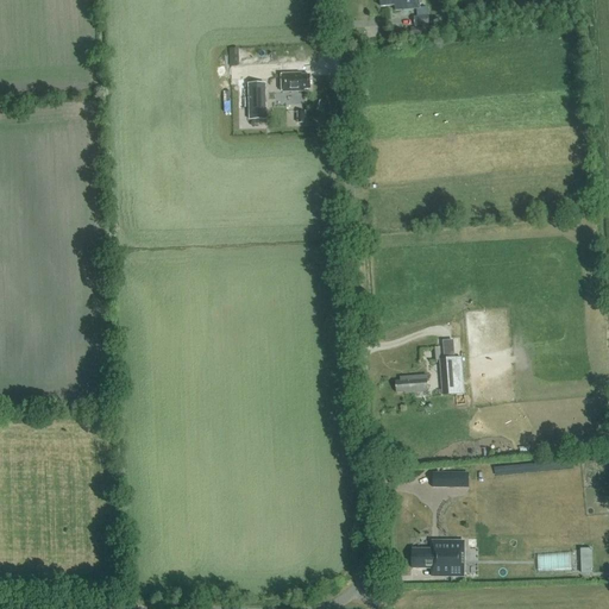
[(380,0),(381,6),(395,6),(395,11),(416,8),(420,8),(418,0),(380,0)]
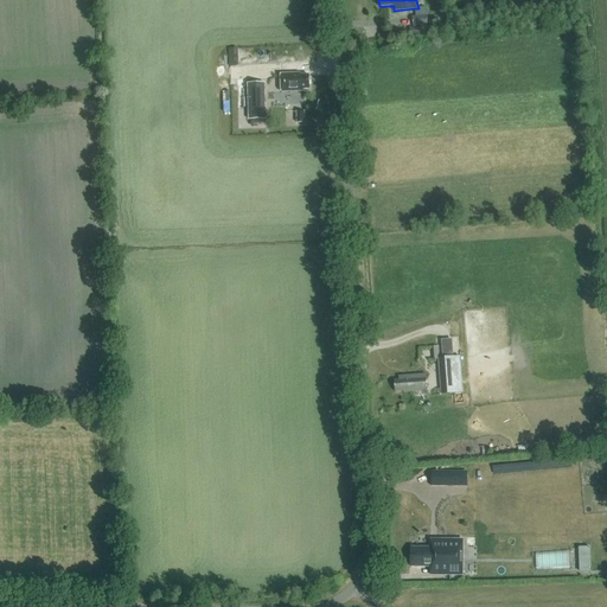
[(413,17),(413,26),(427,26),(427,16),(426,16),(426,8),(419,8),(415,8),(416,17),(413,17)]
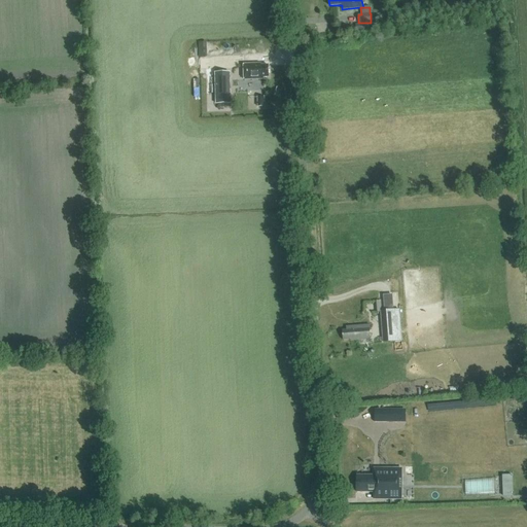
[(364,24),(355,25),(355,33),(364,32),(364,24)]
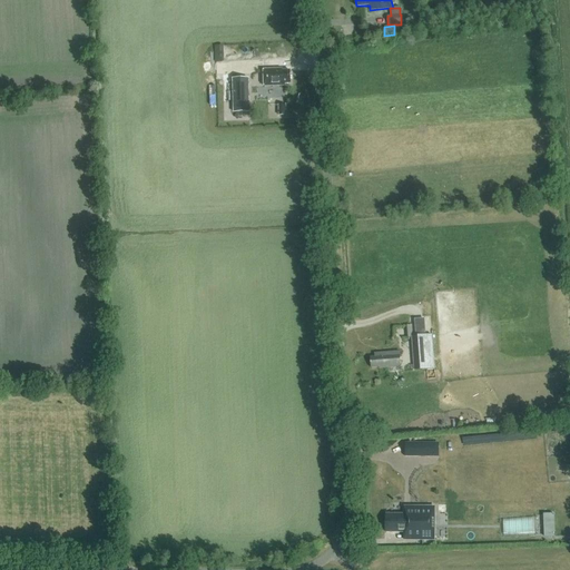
[(284,82),(290,82),(290,71),(282,71),(282,69),(264,70),(265,86),(284,85),(284,82)]
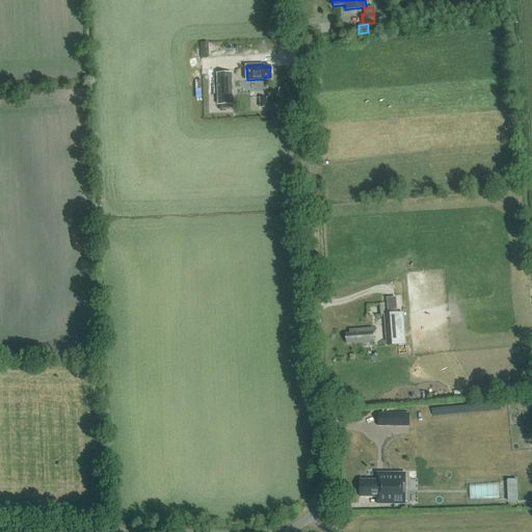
[(397,296),(388,296),(389,312),(398,312),(397,296)]
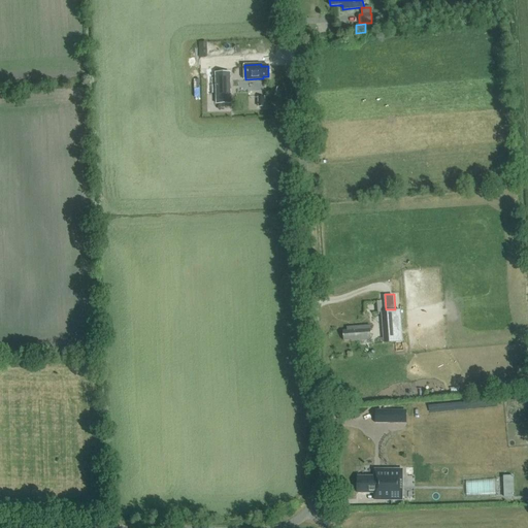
[(402,309),(383,310),(385,342),(403,341),(402,309)]
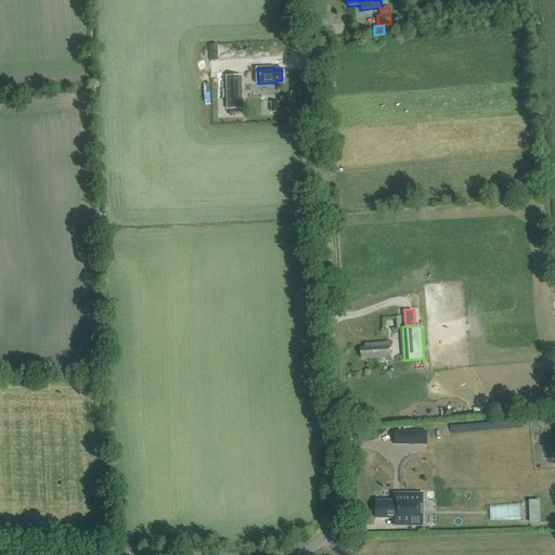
[(403,352),(401,330),(395,331),(396,333),(390,334),(391,337),(398,336),(399,343),(390,344),(390,347),(396,347),(396,353),(403,352)]
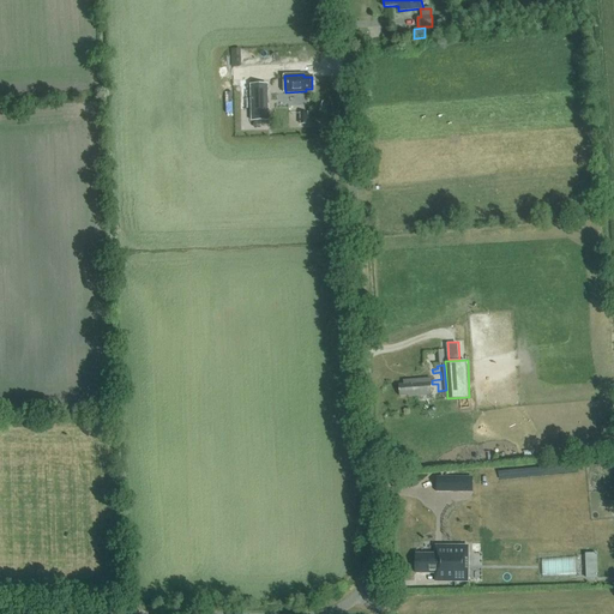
[(409,397),(432,395),(431,378),(403,380),(403,384),(398,385),(399,396),(409,395),(409,397)]
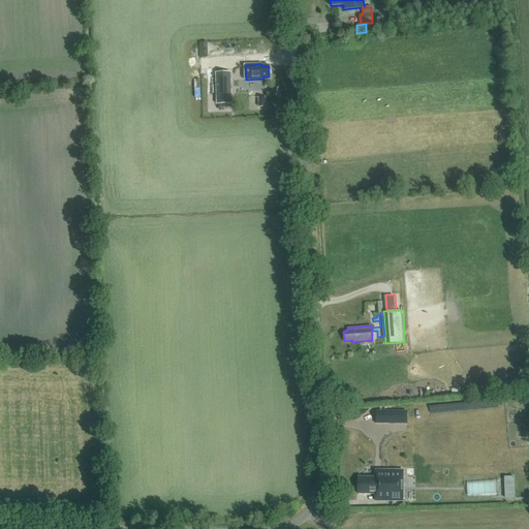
[(376,410),(376,424),(408,423),(408,409),(376,410)]
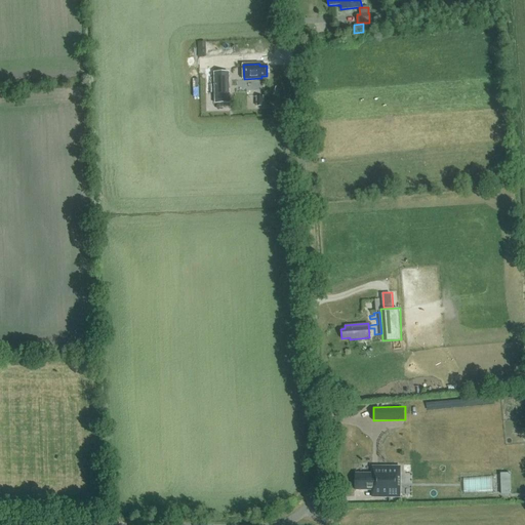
[(372,474),(356,474),(356,489),(372,489),(372,495),(399,495),(399,469),(372,469),(372,474)]
